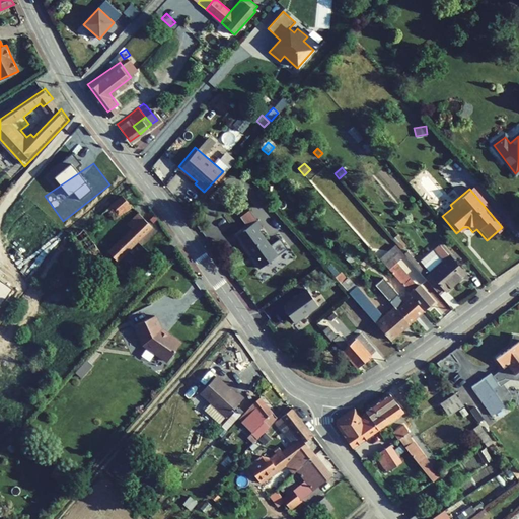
[(123,212),(131,205),(122,196),(105,210),(114,220),(123,212)]
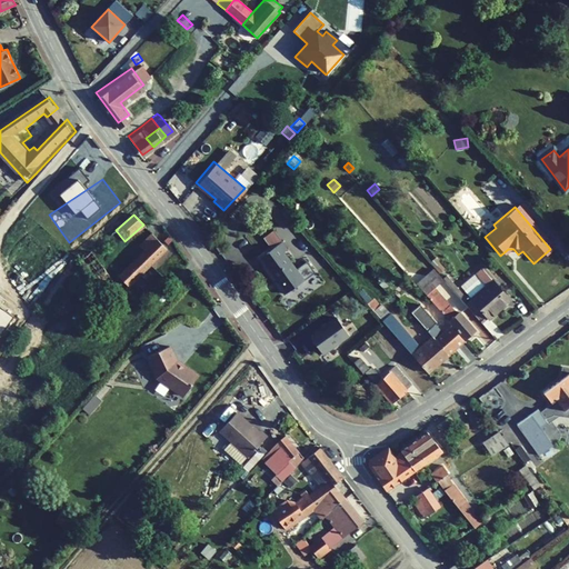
[(151,233),(143,225),(135,232),(143,241),(151,233)]
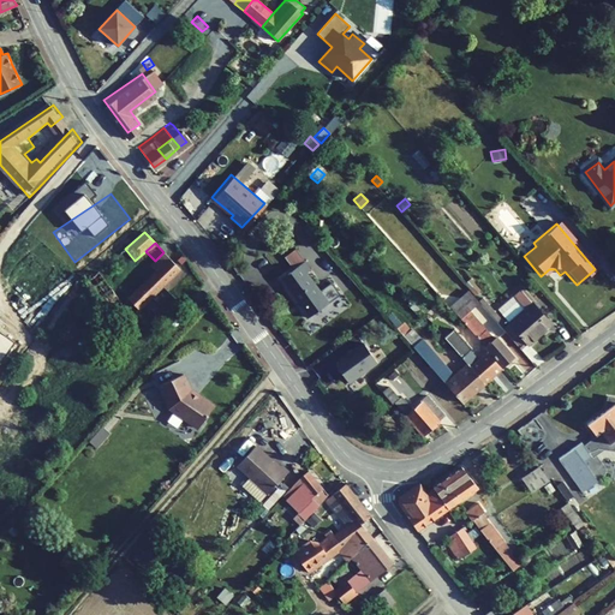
[(180,269),(163,252),(155,261),(150,266),(155,272),(121,305),(131,317),(180,269)]
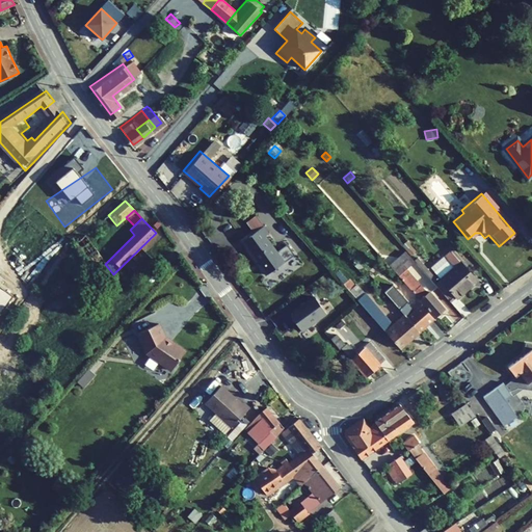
[(269,233),(263,224),(239,241),(263,277),(281,265),(291,258),(285,247),(274,255),(262,238),(269,233)]
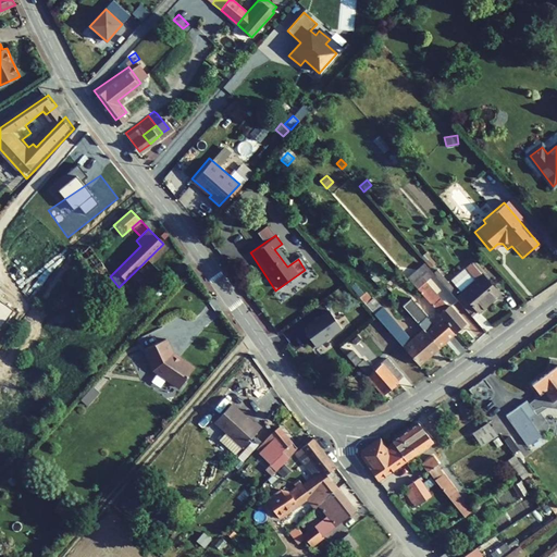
[(431,268),(436,263),(426,252),(421,257),(431,268)]
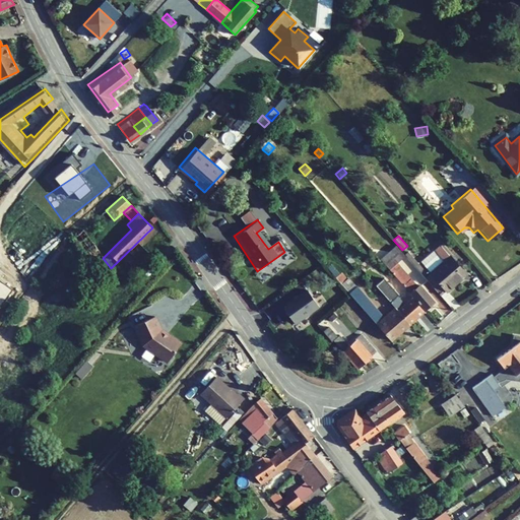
[(440,295),(445,290),(446,291),(466,275),(441,246),(435,251),(439,255),(426,266),(431,273),(426,277),(440,295)]
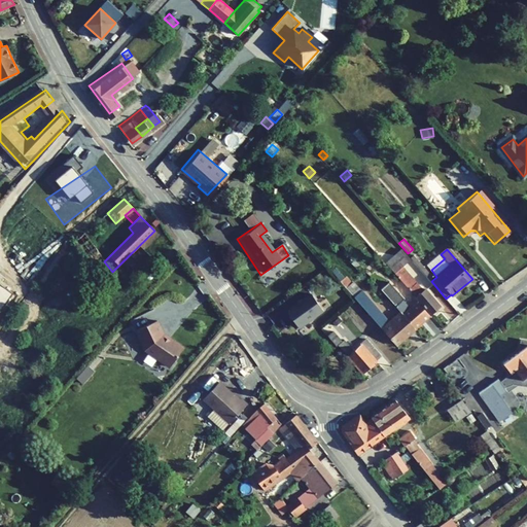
[(411,259),(402,250),(386,264),(431,315),(441,307),(425,289),(423,290),(402,268),(411,259)]
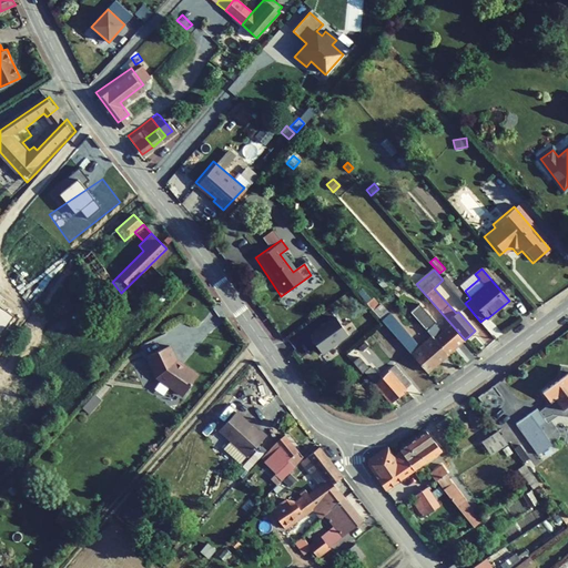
[(460,286),(465,291),(479,279),(475,274),(460,286)]
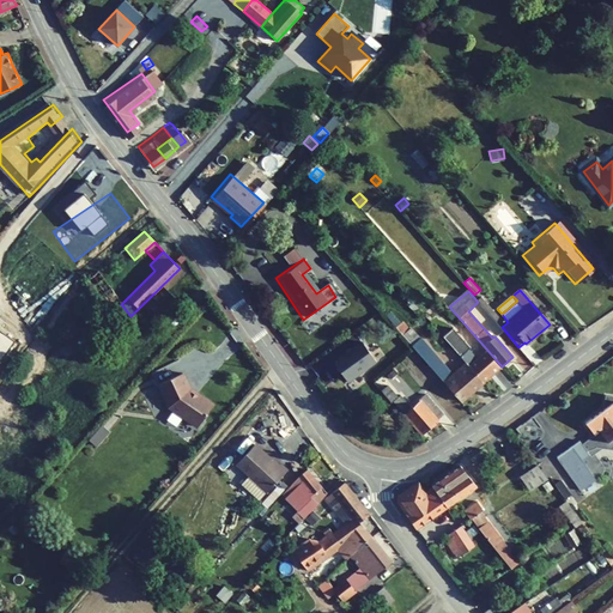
[(505,323),(481,297),(478,301),(502,327),(505,323)]
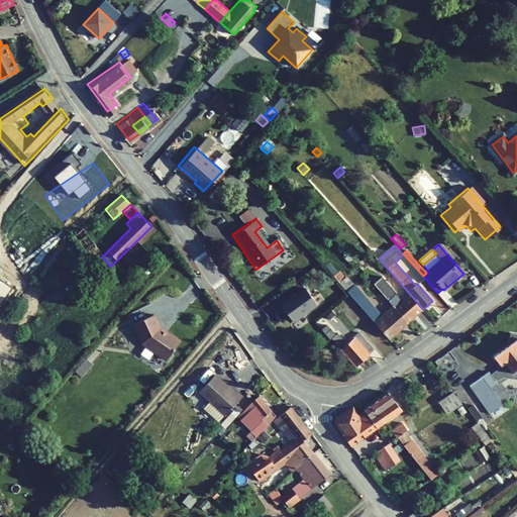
[(339,283),(345,278),(339,271),(333,276),(339,283)]
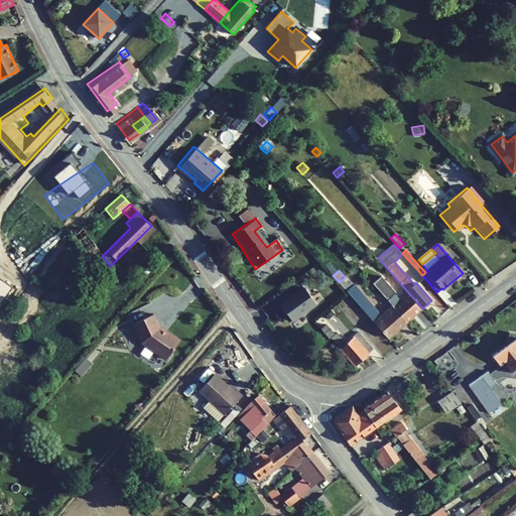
[(345,277),(339,282),(388,339),(406,323),(392,305),(381,315),(355,284),(354,284),(346,276),(345,277)]
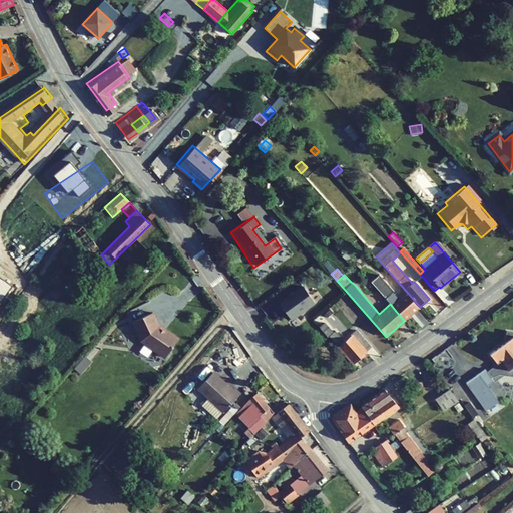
[(390,304),(404,321),(418,308),(406,295),(398,301),(392,294),(393,292),(379,275),(371,282),(390,304)]
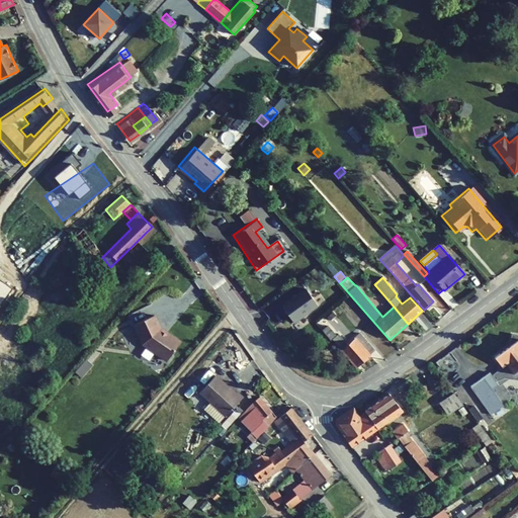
[(305,288),(280,307),(292,323),(317,306),(305,288)]
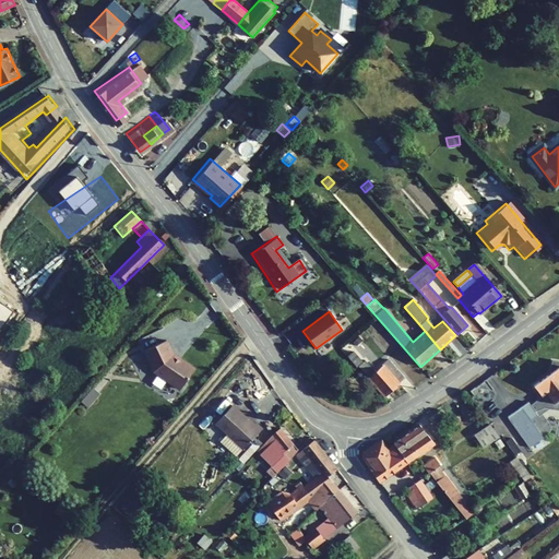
[(356,346),(363,341),(359,336),(353,342),(356,346)]
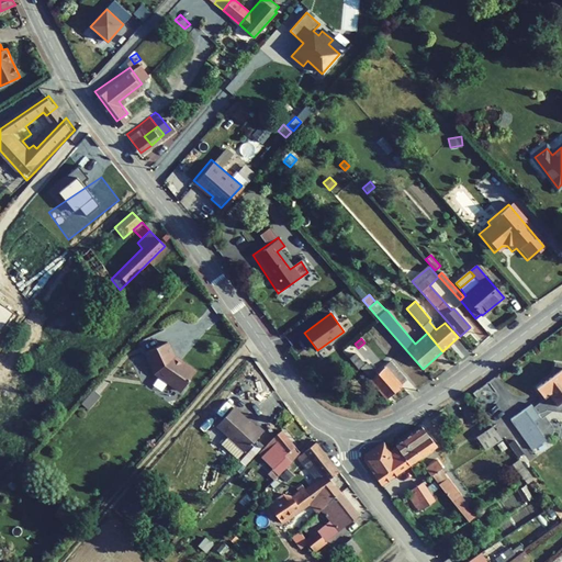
[(177,359),(173,357),(167,341),(145,352),(155,373),(181,392),(194,371),(180,360),(179,361),(177,359)]
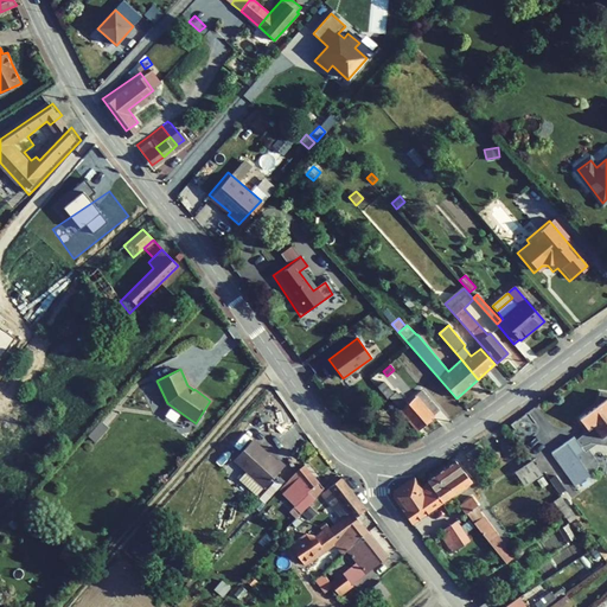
[(389,397),(417,429),(439,410),(421,390),(414,395),(416,397),(408,404),(396,391),(394,393),(384,382),(377,387),(388,398),(389,397)]
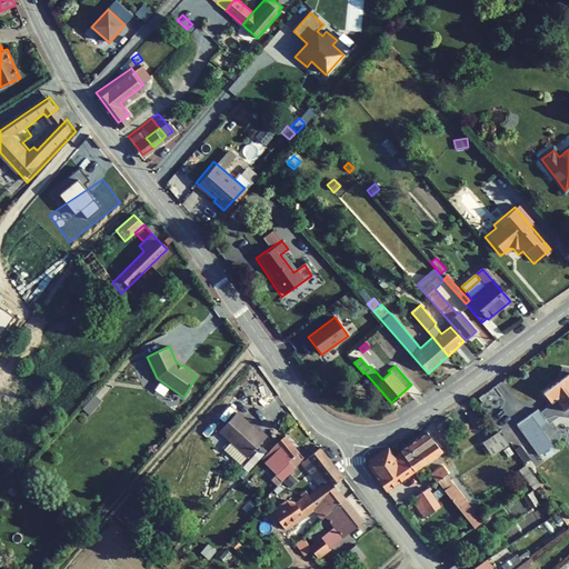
[(415,385),(423,392),(432,383),(422,373),(425,371),(413,360),(403,371),(416,383),(415,385)]
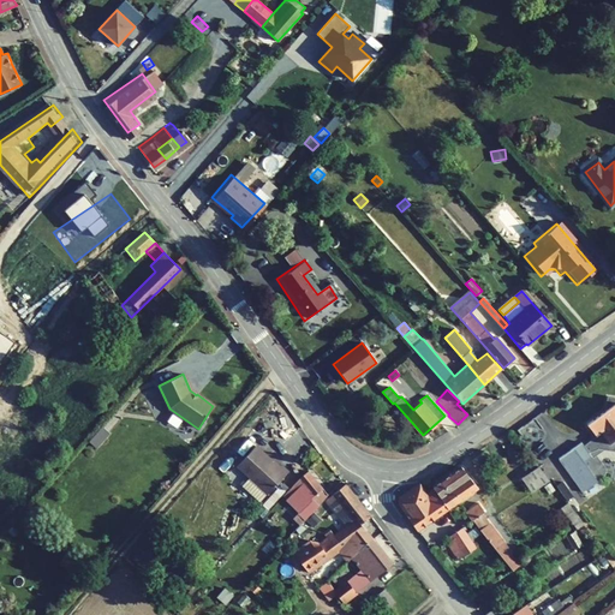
[(604,437),(602,448),(614,449),(614,399),(608,398),(607,410),(587,424),(596,436),(601,433),(604,437)]
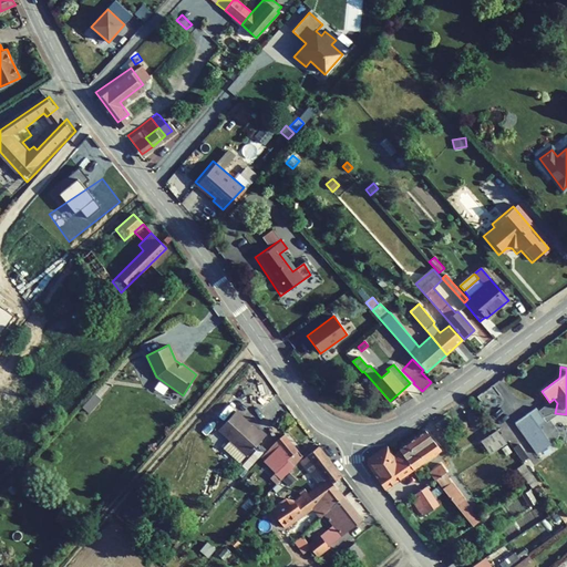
[(89,413),(101,400),(93,393),(81,406),(89,413)]
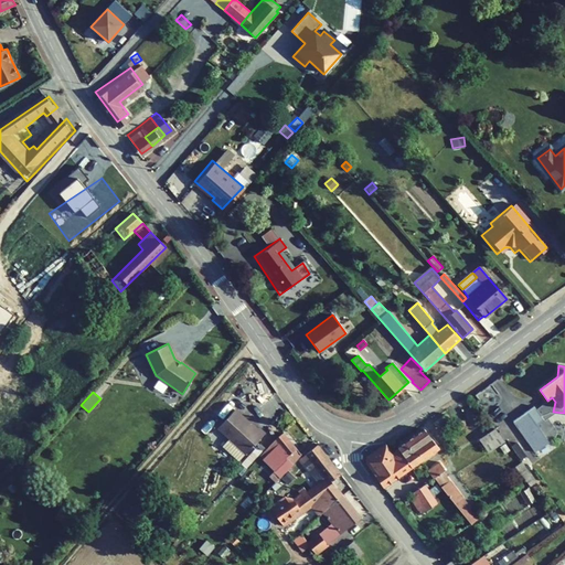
[(536,409),(541,416),(553,412),(555,402),(552,397),(547,401),(536,409)]
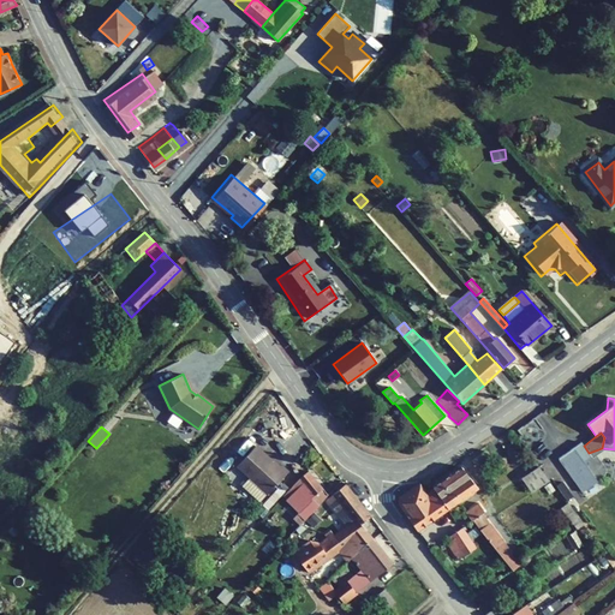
[(584,446),(581,442),(559,459),(583,493),(598,482),(585,464),(592,458),(589,453),(584,446)]
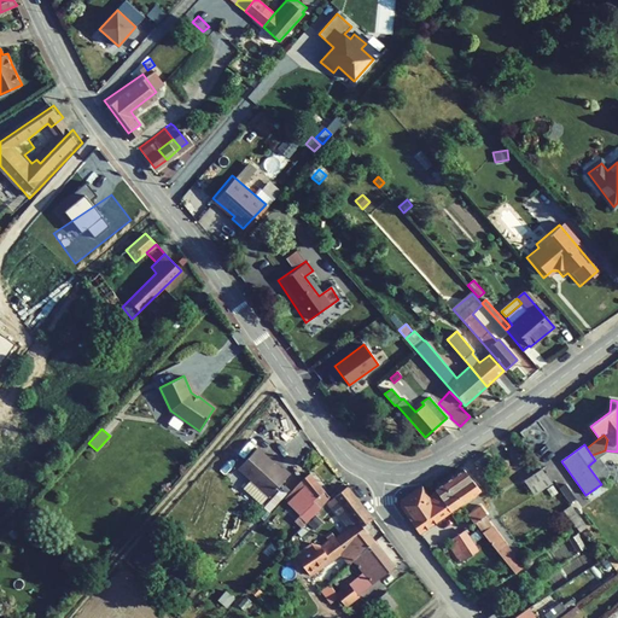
[(246,466),(278,495),(298,472),(290,464),(287,466),(264,445),(246,466)]
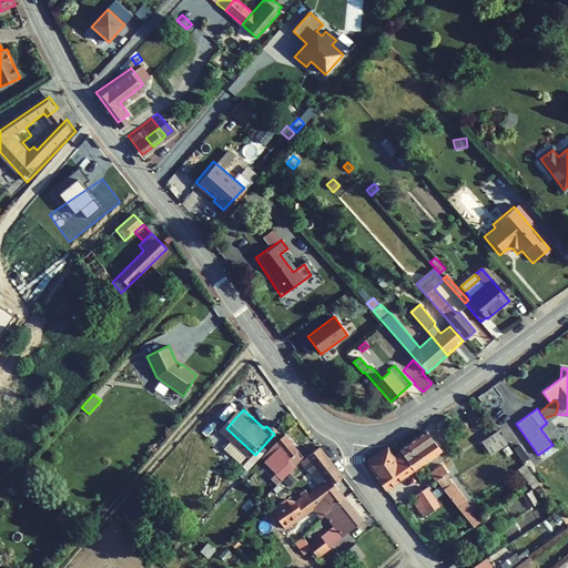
[(447,417),(443,421),(449,428),(454,425),(447,417)]
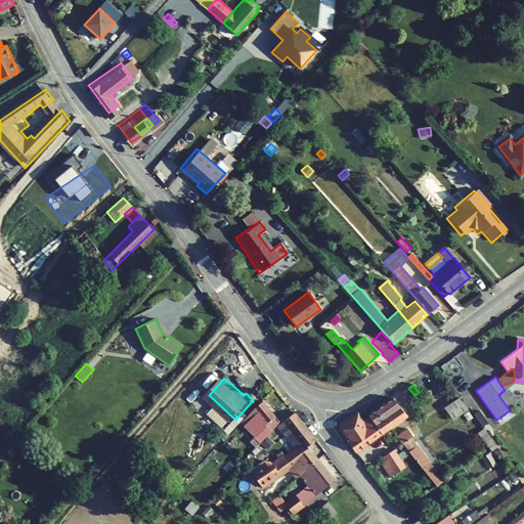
[(400,394),(405,401),(415,395),(408,388),(400,394)]
